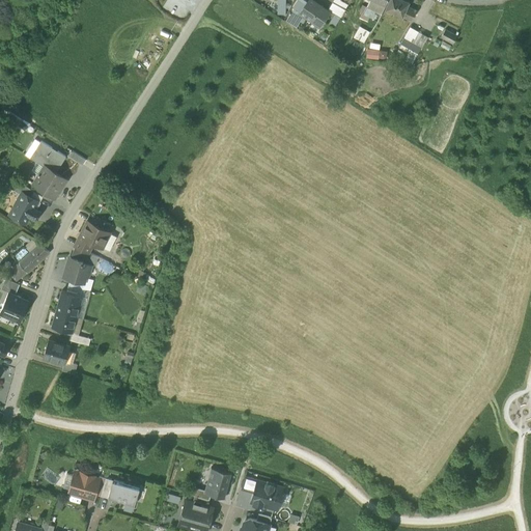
[(275,0),(276,14),(284,14),(283,0),(275,0)]
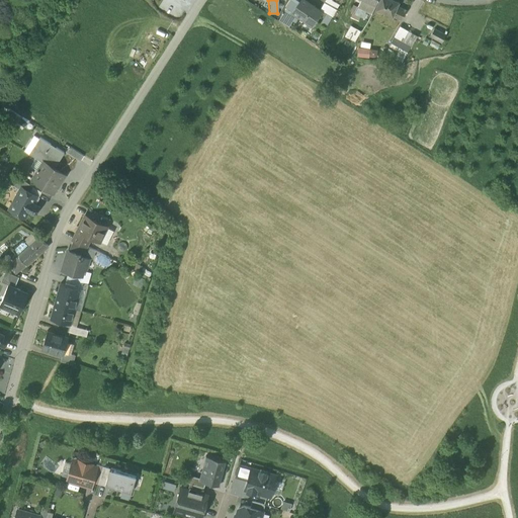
[(286,7),(292,10),(298,0),(289,0),(285,6),(286,7)]
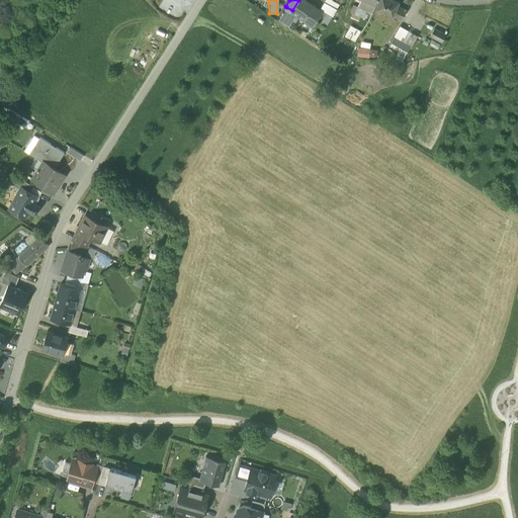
[(304,0),(298,0),(292,10),(291,11),(295,14),(296,15),(306,1),(304,0)]
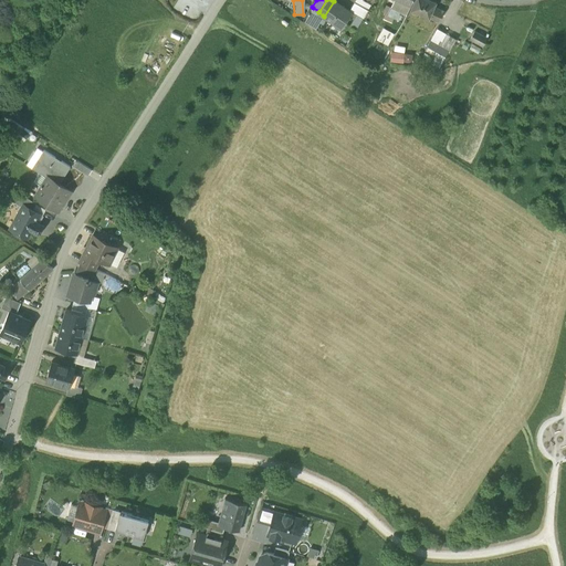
[(367,10),(371,4),(365,0),(364,0),(356,0),(355,2),(367,10)]
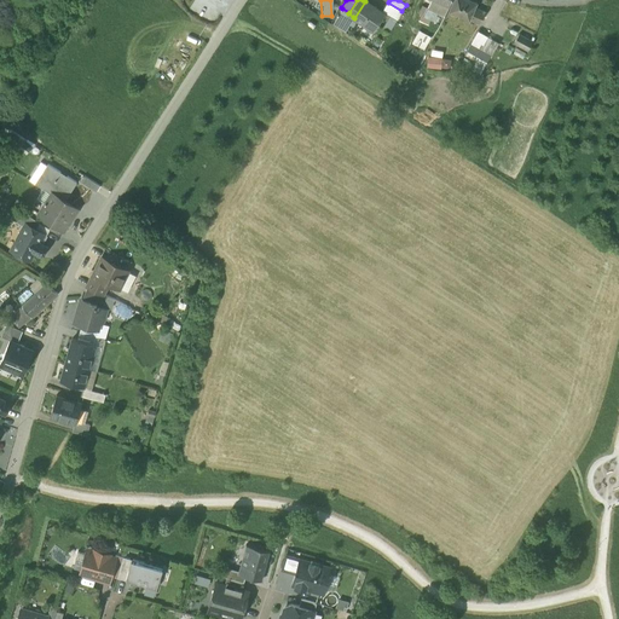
[(460,16),(469,19),(474,7),(476,3),(470,0),(453,0),(449,11),(460,16)]
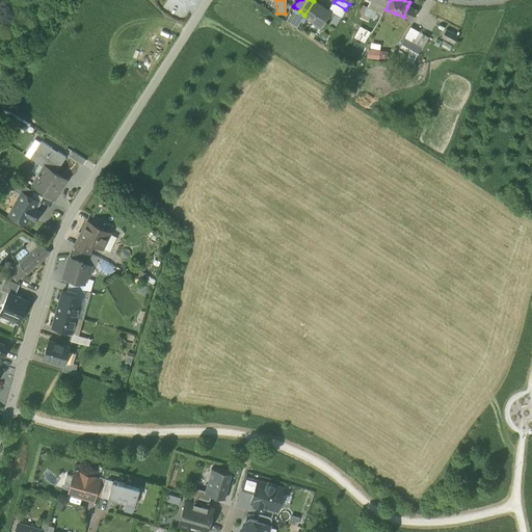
[(330,12),(314,1),(304,16),(307,17),(321,26),(330,12)]
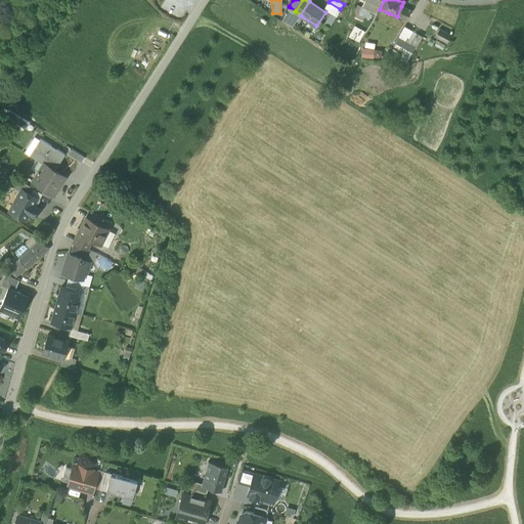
[(324,9),(336,16),(340,9),(329,2),(324,9)]
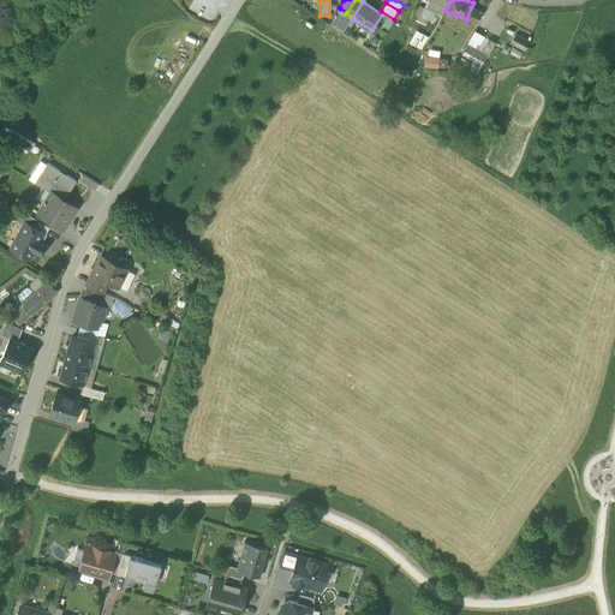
[(482,12),(471,7),(466,19),(475,23),(476,24),(482,12)]
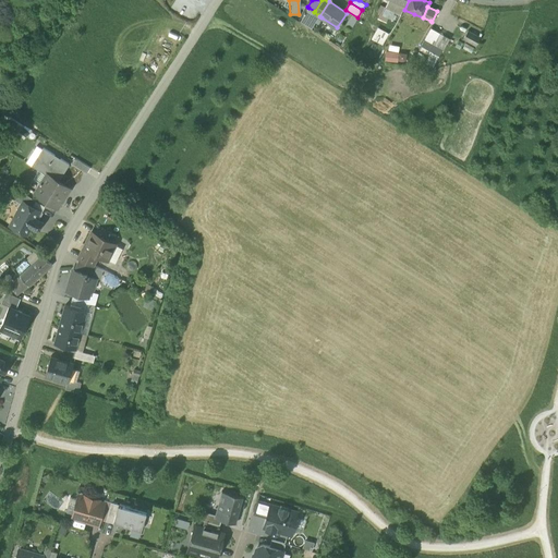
[(383,14),(392,19),(395,12),(386,8),(383,14)]
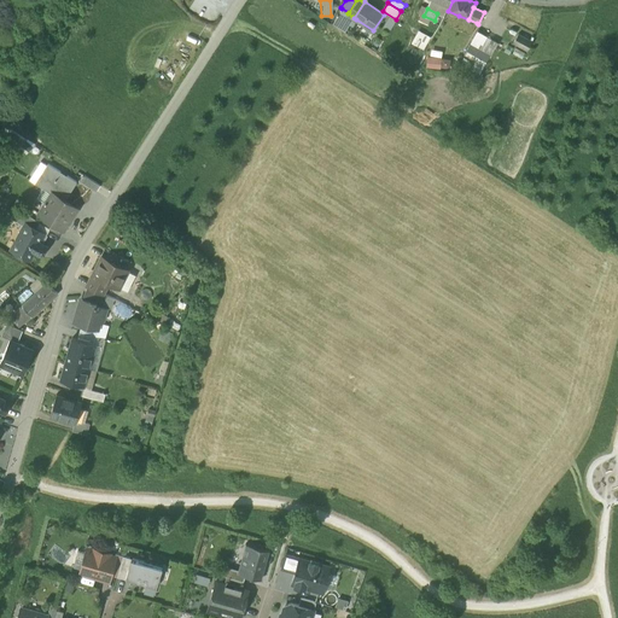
[(332,24),(345,33),(350,23),(353,21),(351,19),(345,17),(339,12),(338,15),(337,15),(337,16),(332,24)]
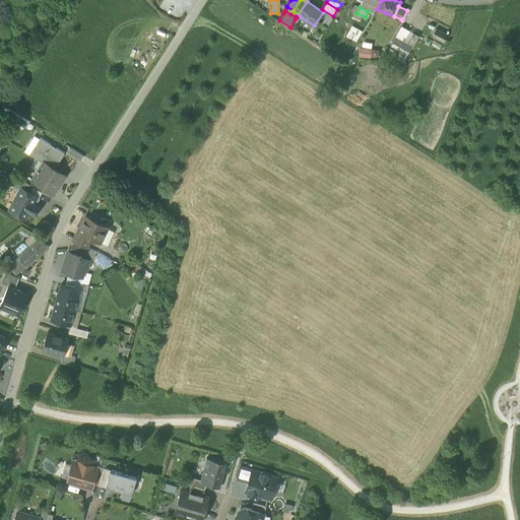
[(382,22),(397,29),(401,19),(394,16),(386,13),(382,22)]
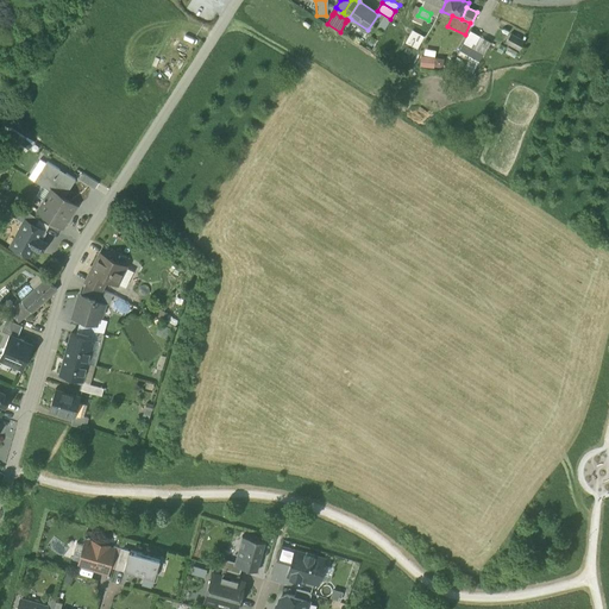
[(403,42),(416,48),(424,36),(410,29),(403,42)]
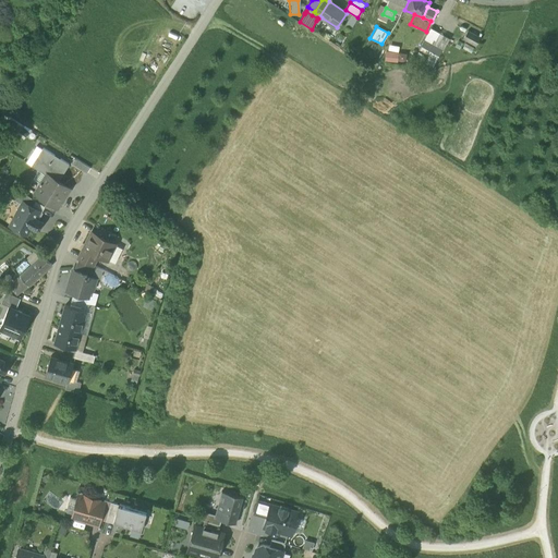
[(424,39),(433,44),(439,33),(431,28),(424,39)]
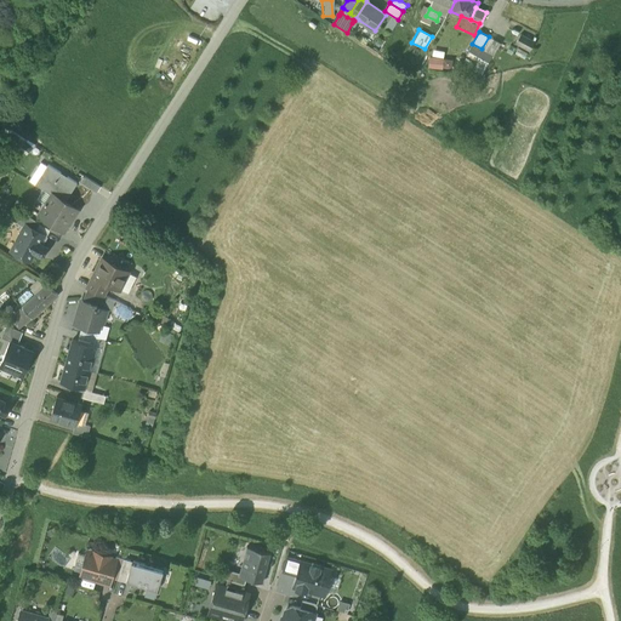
[(516,44),(529,51),(534,43),(520,35),(516,44)]
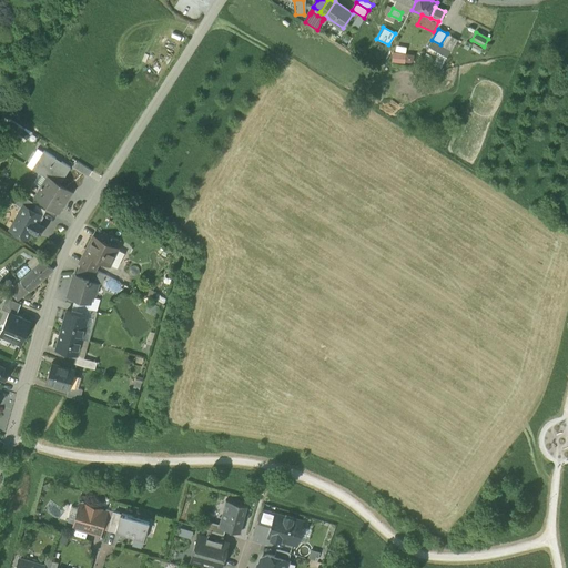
[(445,48),(452,37),(447,33),(440,44),(440,46),(445,48)]
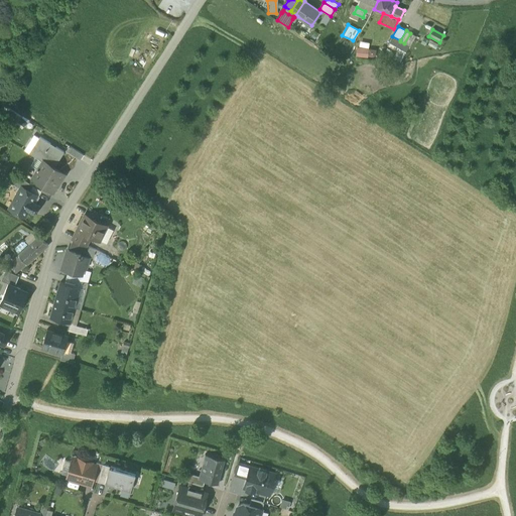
[(404,43),(410,46),(415,36),(410,33),(404,43)]
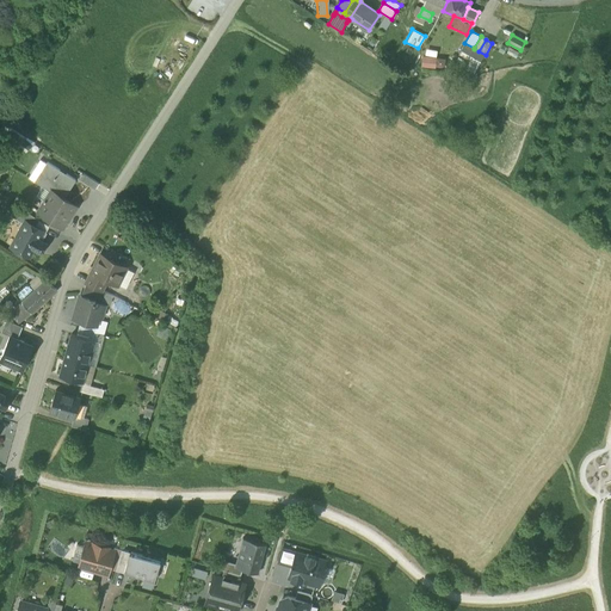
[(461,50),(480,61),(485,55),(479,51),(474,49),(464,44),(461,50)]
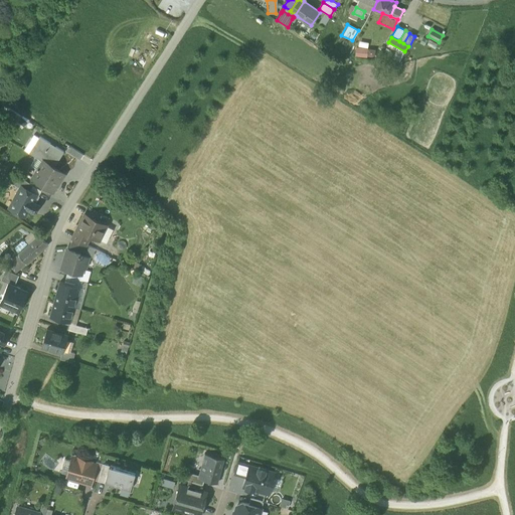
[(353,55),(366,57),(367,47),(354,45),(353,55)]
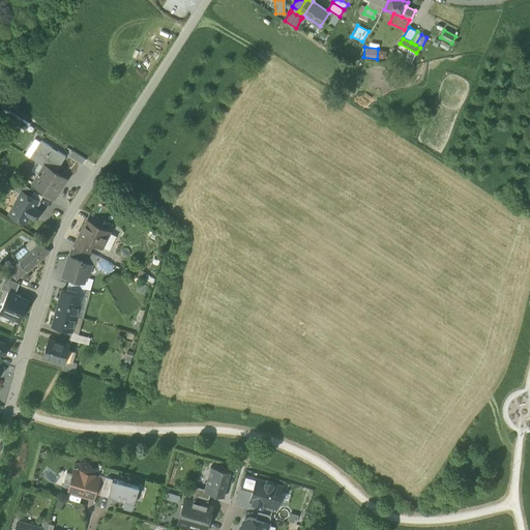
[(12,111),(8,117),(17,123),(22,116),(12,111)]
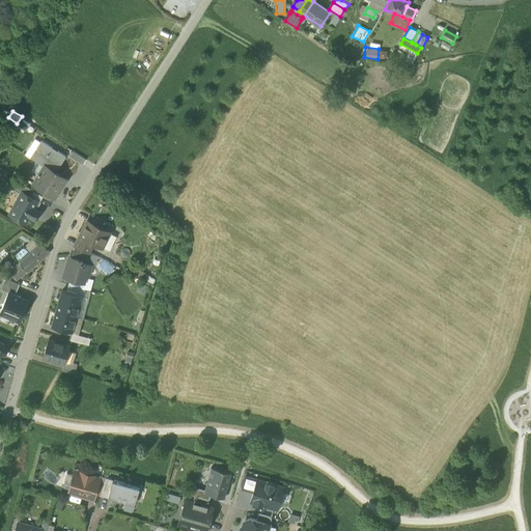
[(17,124),(23,130),(31,118),(25,113),(17,124)]
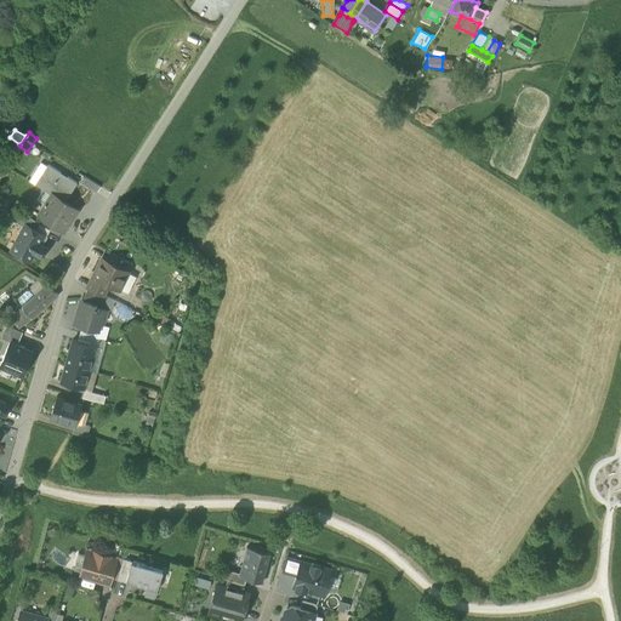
[(43,189),(55,197),(55,195),(64,201),(77,183),(47,164),(35,184),(43,189)]
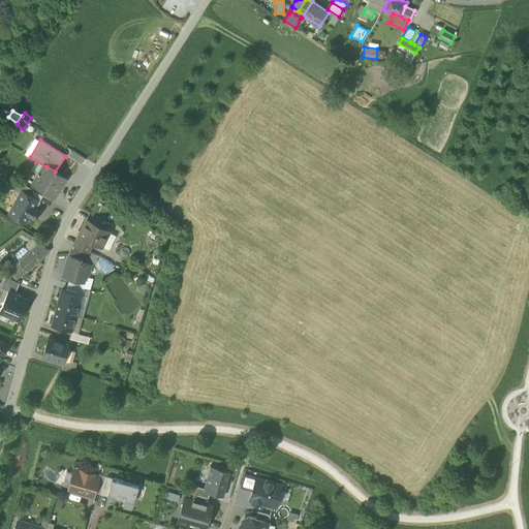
[(68,155),(82,163),(86,158),(71,150),(68,155)]
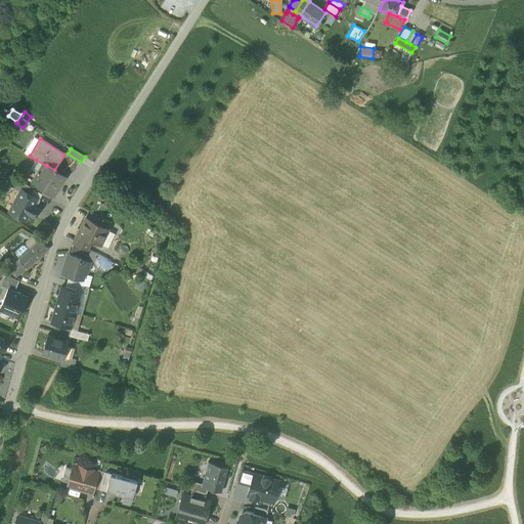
[(31,168),(38,172),(39,170),(42,172),(46,166),(36,160),(31,168)]
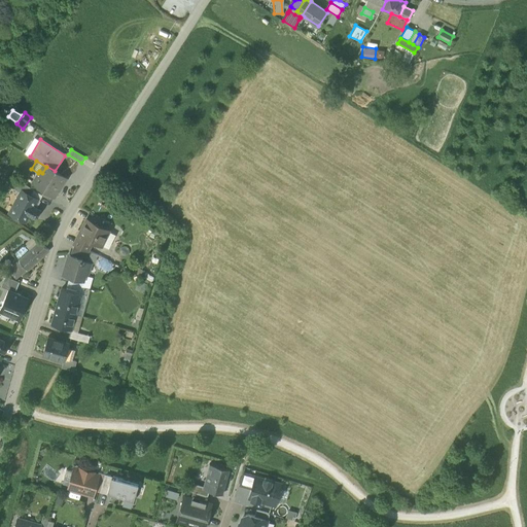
[(65,177),(55,171),(46,166),(46,167),(42,173),(39,171),(38,173),(33,181),(45,189),(54,195),(59,185),(60,186),(65,177)]
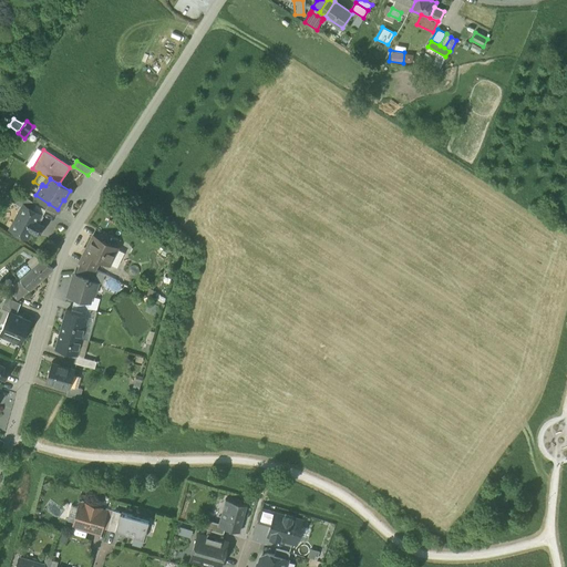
[(23,205),(32,209),(35,204),(19,193),(13,203),(22,207),(23,205)]
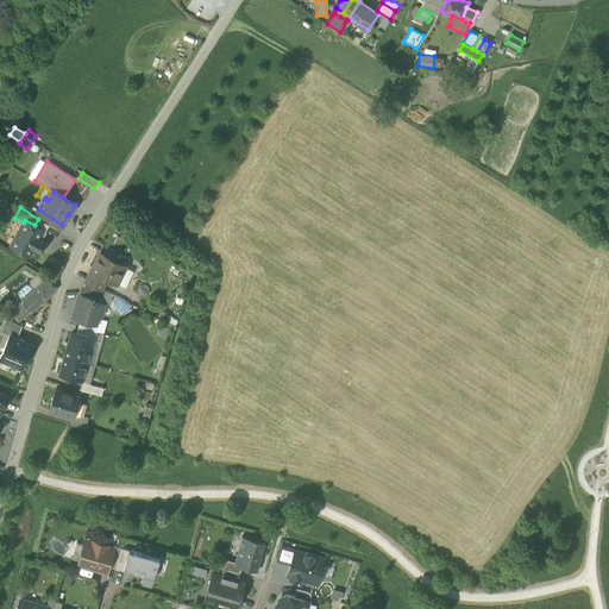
[(62,225),(52,219),(48,225),(60,232),(63,226),(62,225)]
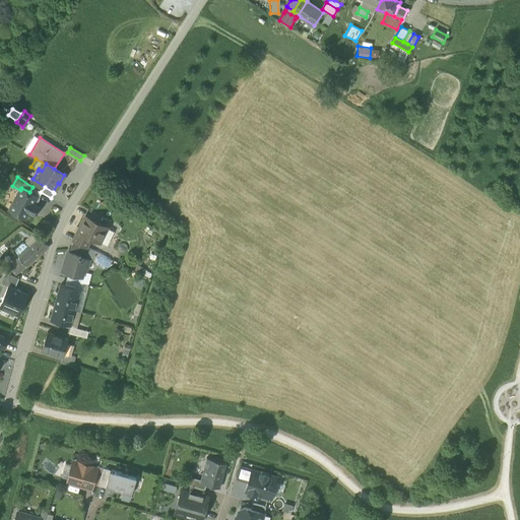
[(10,210),(24,218),(28,211),(33,213),(37,206),(33,203),(37,196),(29,192),(21,188),(20,190),(10,210)]
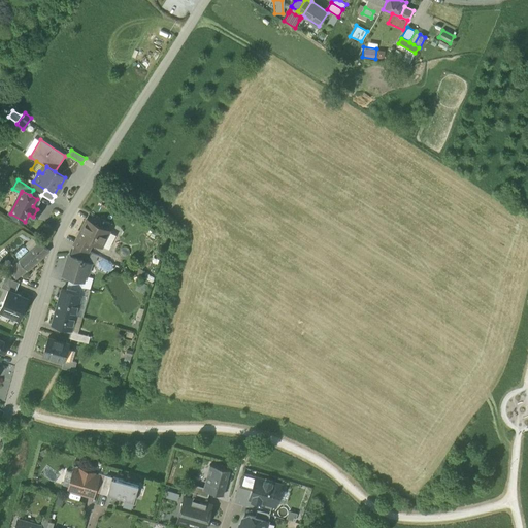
[(75,243),(87,250),(92,240),(101,244),(108,231),(87,220),(75,243)]
